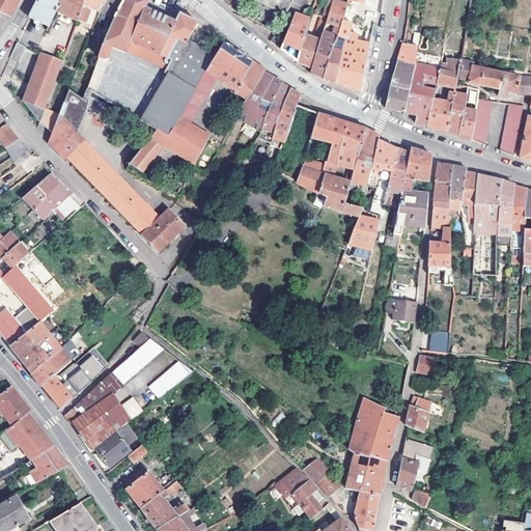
[(0,0),(0,1),(2,3),(0,8),(0,12),(11,18),(20,0),(0,0)]
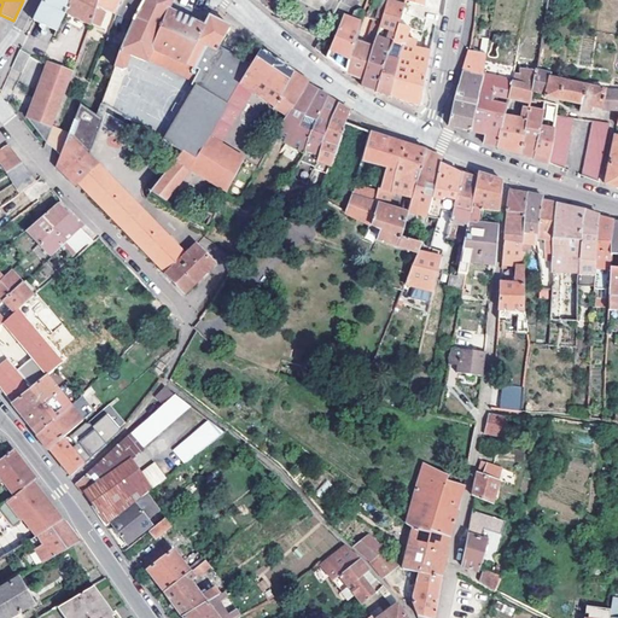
[(65,11),(70,0),(44,0),(34,22),(56,31),(65,11)]
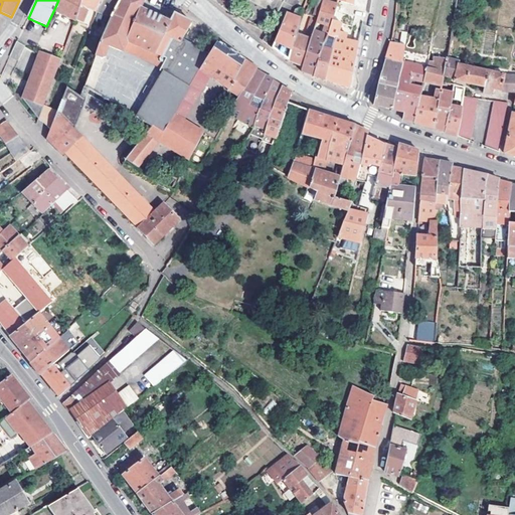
[(73,0),(58,0),(54,9),(73,21),(74,20),(78,3),(73,0)]
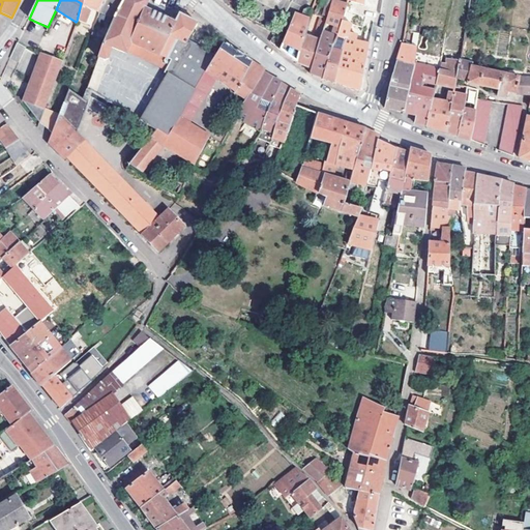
[(98,11),(104,0),(82,0),(81,3),(77,21),(91,29),(98,11)]
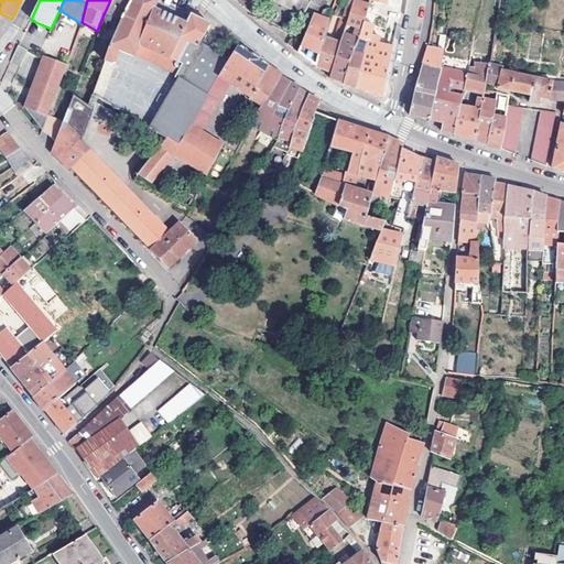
[(177,78),(153,123),(149,131),(165,140),(159,151),(172,159),(207,180),(224,147),(203,134),(192,127),(219,78),(230,86),(261,107),(280,75),(240,49),(238,46),(228,63),(227,65),(196,47),(198,44),(208,24),(191,15),(190,15),(185,24),(154,9),(158,0),(132,0),(121,21),(114,34),(97,78),(108,83),(115,64),(114,63),(116,53),(114,50),(131,57),(132,56),(138,46),(167,61),(169,60),(180,66),(174,77),(177,78)]
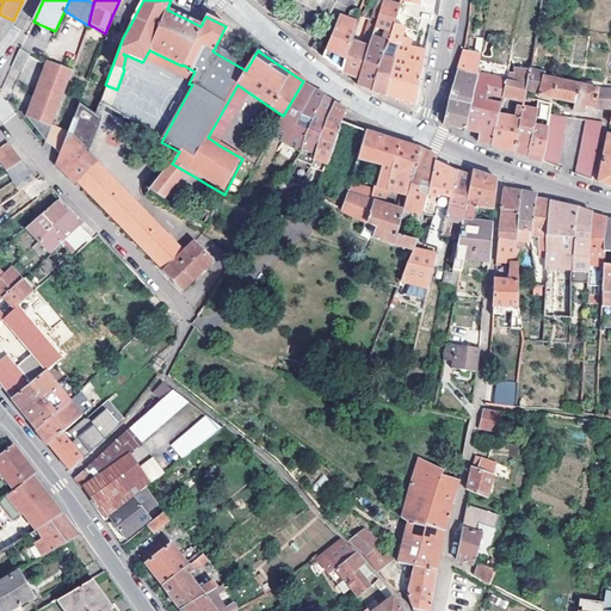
[(119,0),(113,13),(131,23),(143,0),(119,0)]
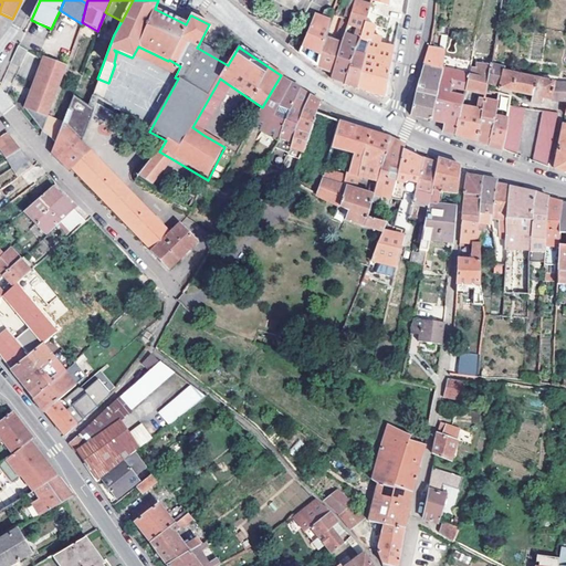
[(357,1),(357,0),(350,0),(346,17),(352,19),(357,1)]
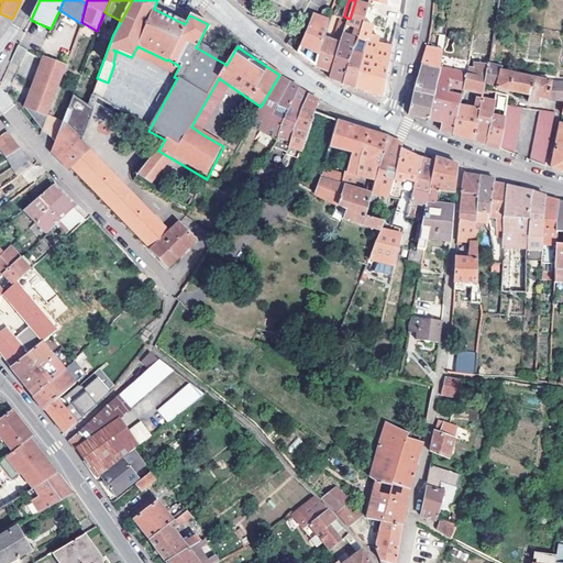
[(353,37),(344,35),(331,73),(329,78),(332,79),(343,83),(365,11),(367,4),(364,3),(355,1),(350,19),(349,20),(348,24),(351,25),(351,28),(353,29),(354,26),(356,26),(353,37)]
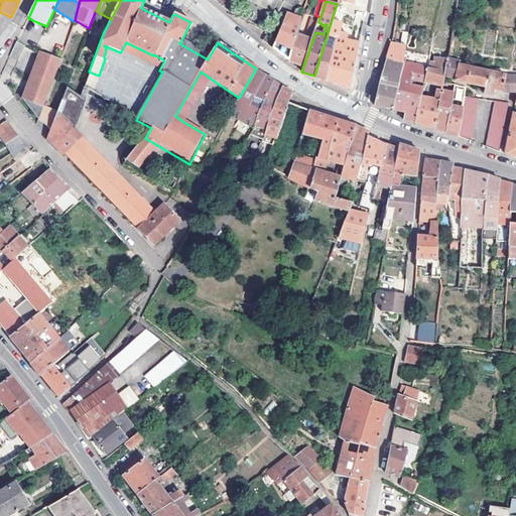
[(293,15),(301,18),(304,9),(301,8),(295,10),(293,15)]
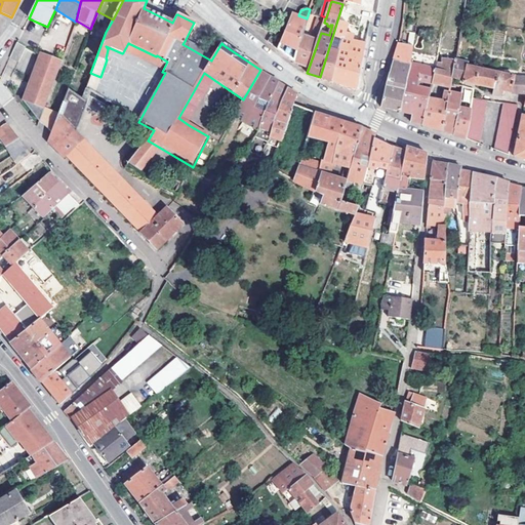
[(340,36),(344,37),(348,25),(351,13),(340,10),(320,77),(319,78),(321,79),(331,82),(340,36)]
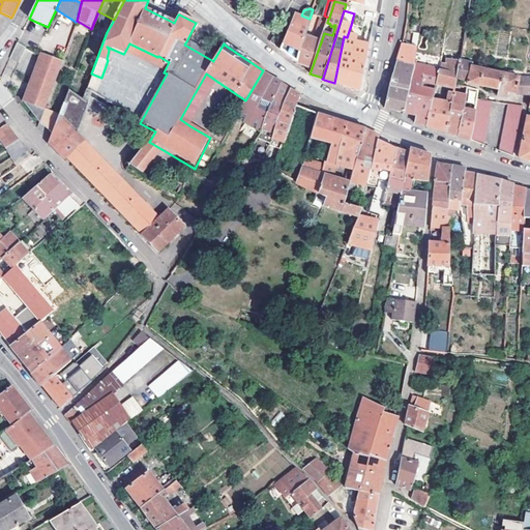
[(283,52),(297,63),(304,36),(310,19),(301,16),(294,13),(280,50),(283,52)]
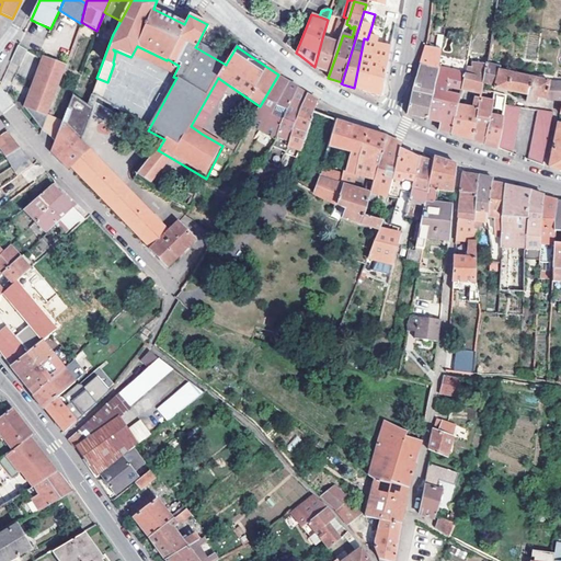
[(322,38),(315,67),(318,68),(330,72),(343,35),(346,24),(347,20),(341,18),(335,33),(336,33),(334,42),(322,38)]
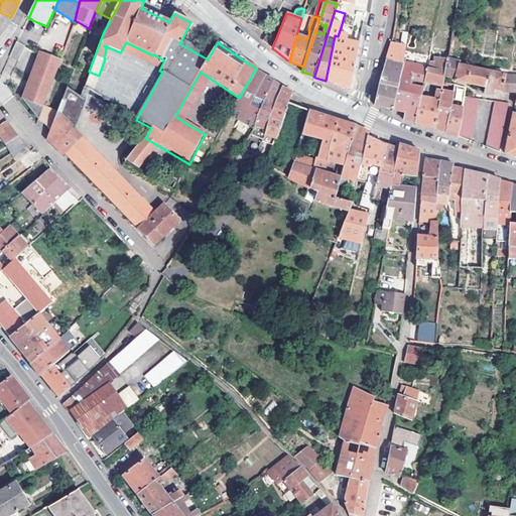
[(337,85),(350,89),(359,40),(361,29),(356,27),(352,40),(338,36),(335,35),(326,81),(337,85)]
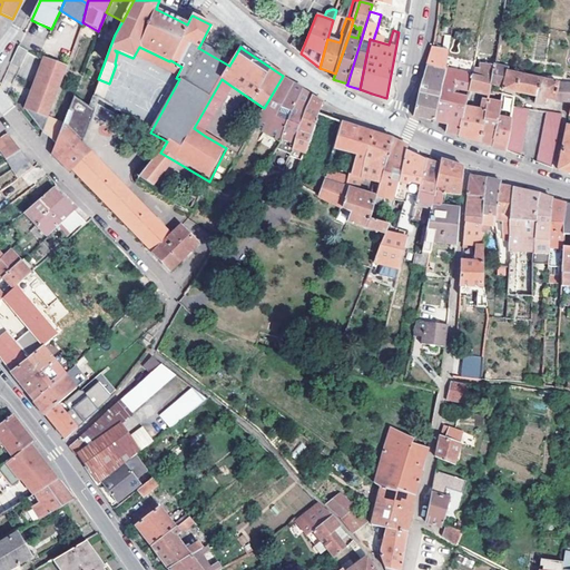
[(492,66),(499,68),(502,50),(507,50),(509,38),(505,35),(505,31),(499,30),(492,66)]
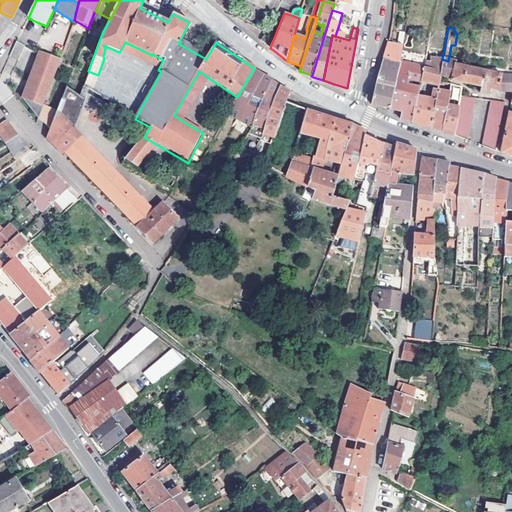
[(180,40),(178,43),(206,59),(207,57),(183,42),(180,41),(180,40)]
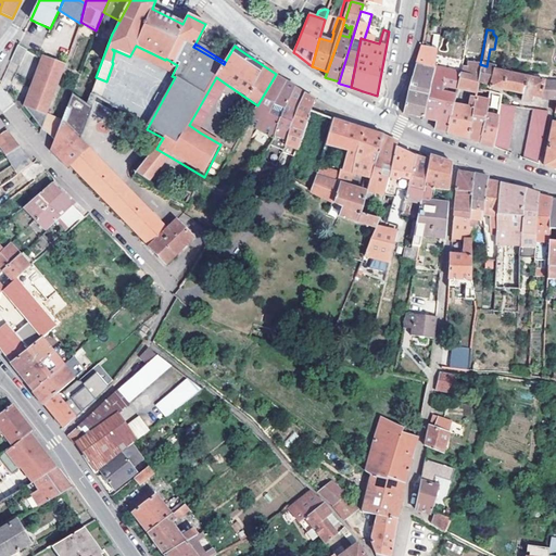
[(21,66),(27,51),(19,46),(11,62),(21,66)]
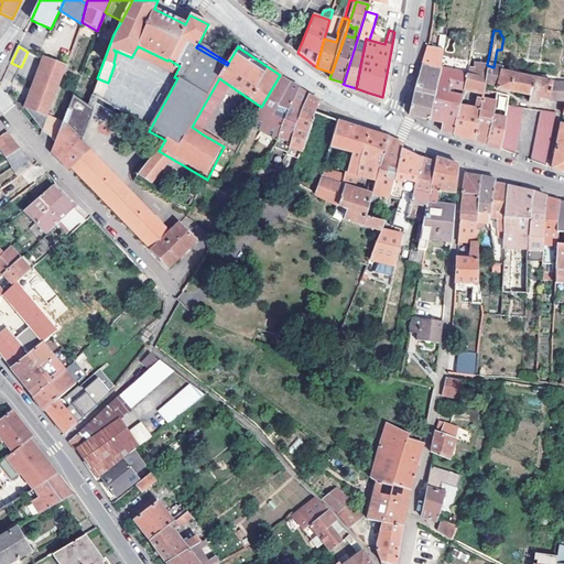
[(132,56),(174,77),(180,66),(169,60),(167,61),(138,46),(132,56)]
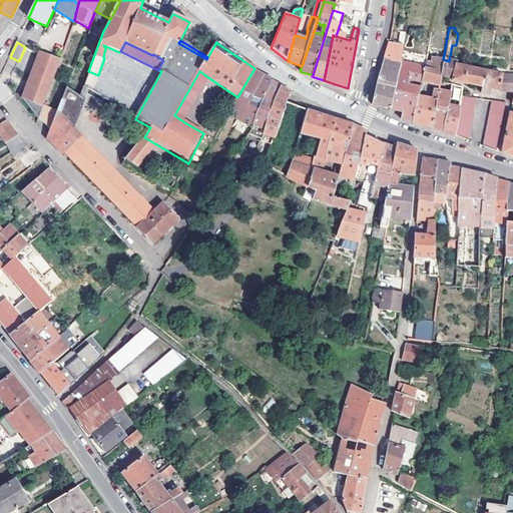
[(405,46),(391,42),(386,54),(372,103),(389,108),(392,109),(401,65),(405,46)]
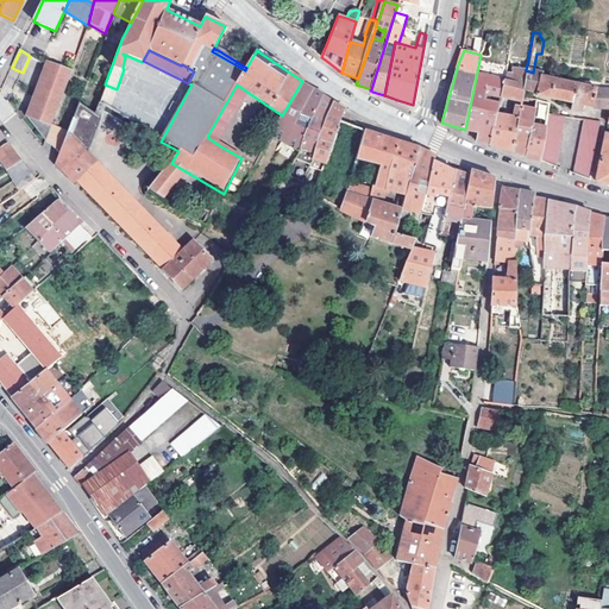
[(54,120),(70,73),(48,64),(27,119),(45,140),(54,120)]
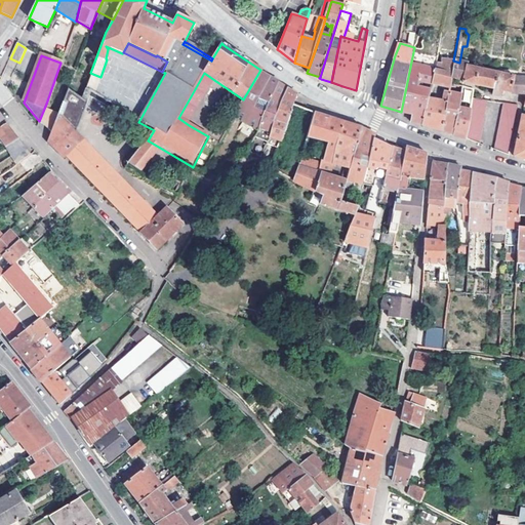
[(524,78),(513,78),(514,77),(467,67),(468,65),(459,63),(453,61),(453,63),(450,78),(456,79),(463,81),(463,83),(494,90),(493,96),(498,98),(501,95),(502,92),(512,94),(524,94),(524,78)]
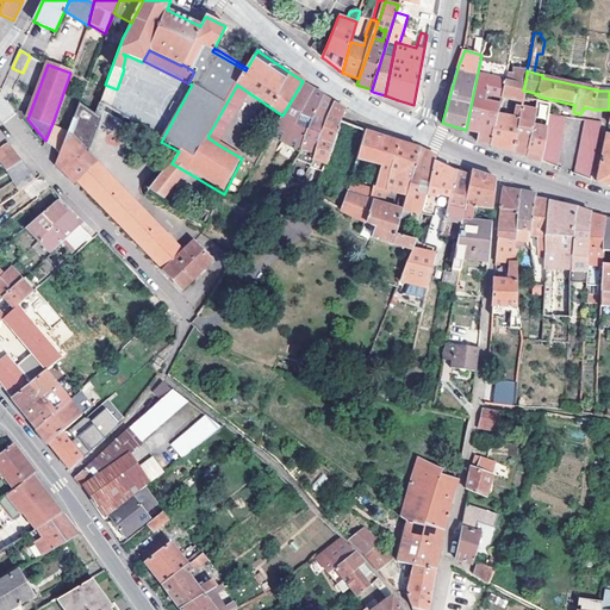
[(508,82),(505,81),(504,85),(502,97),(514,100),(522,103),(522,98),(523,91),(527,73),(515,72),(511,86),(508,85),(508,82)]
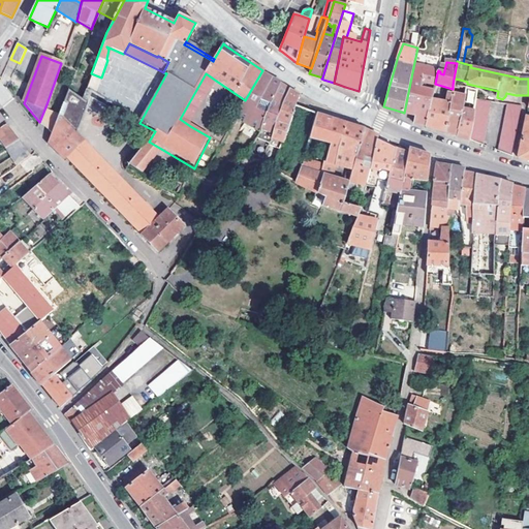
[(428,126),(433,98),(435,84),(437,73),(413,67),(404,113),(414,115),(415,116),(415,123),(428,126)]
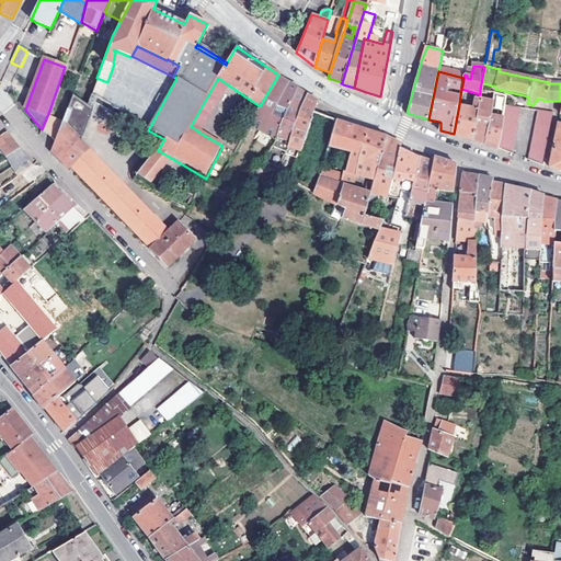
[(275,136),(296,89),(297,88),(284,81),(278,78),(279,75),(278,75),(260,106),(254,117),(252,125),(275,136)]
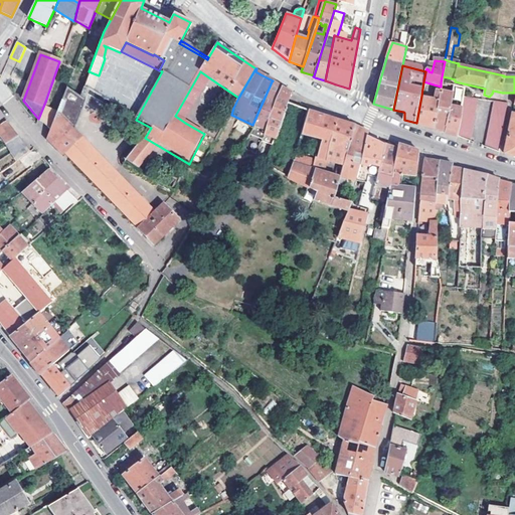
[(137,111),(140,113),(162,71),(159,70),(137,111)]
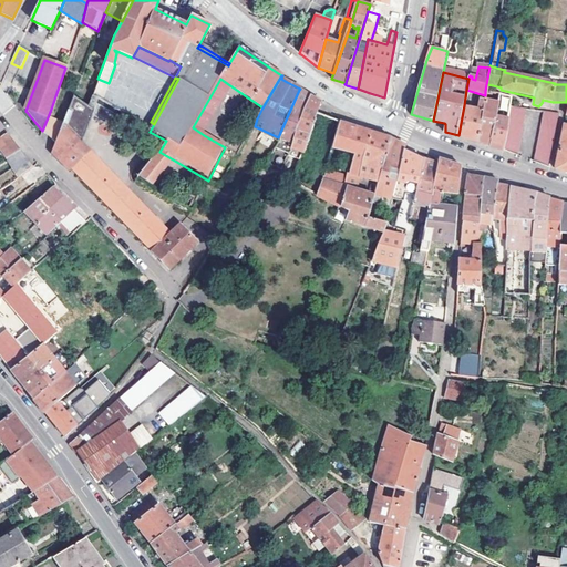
[(204,135),(232,86),(220,79),(193,127),(204,135)]
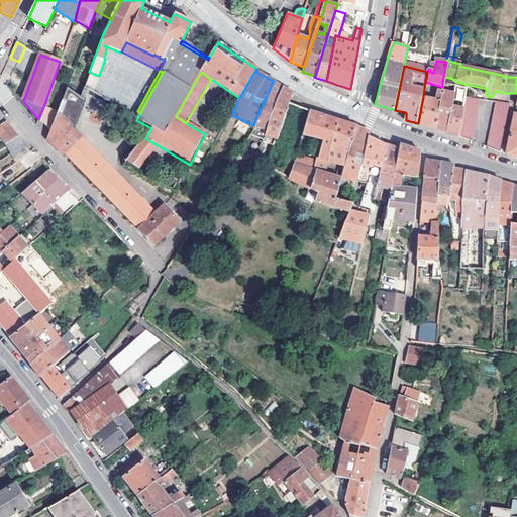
[(278,84),(273,82),(253,125),(248,136),(262,141),(265,134),(283,87),(278,84)]
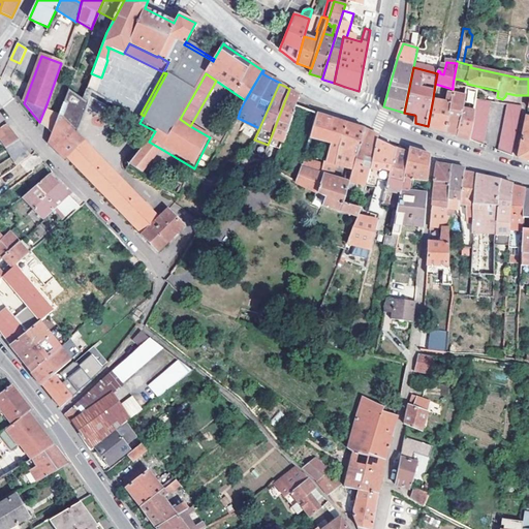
[(453,85),(453,89),(445,131),(455,134),(458,135),(462,107),(465,88),(458,86),(453,85)]
